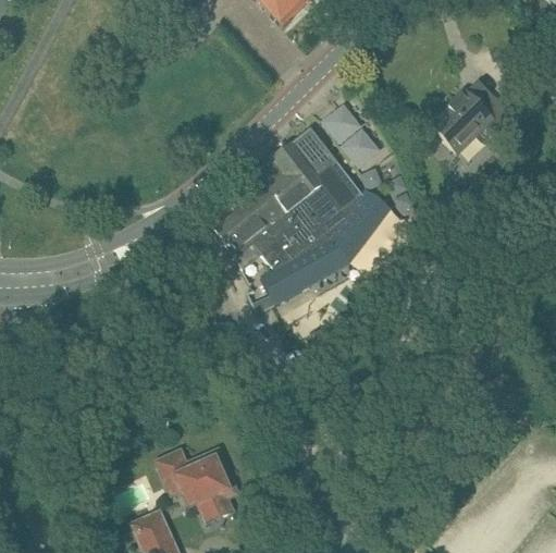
[(257,0),(282,25),(308,0),(257,0)]
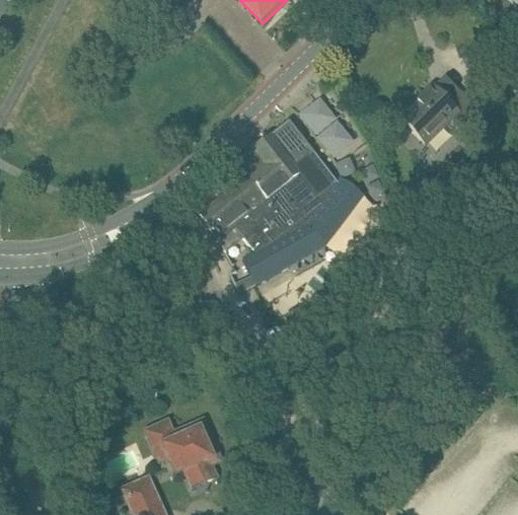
[(400,117),(415,132),(424,141),(448,117),(459,128),(479,107),(458,86),(447,97),(434,84),(400,117)]
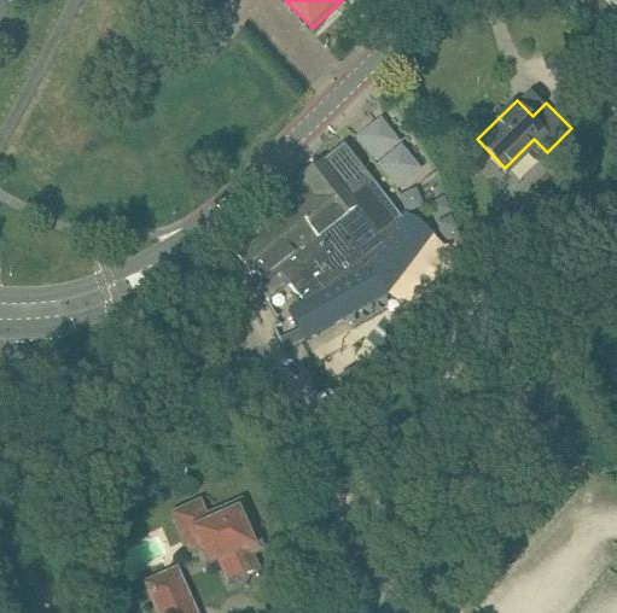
[(368,158),(399,144),(384,114),(354,129),(368,158)]
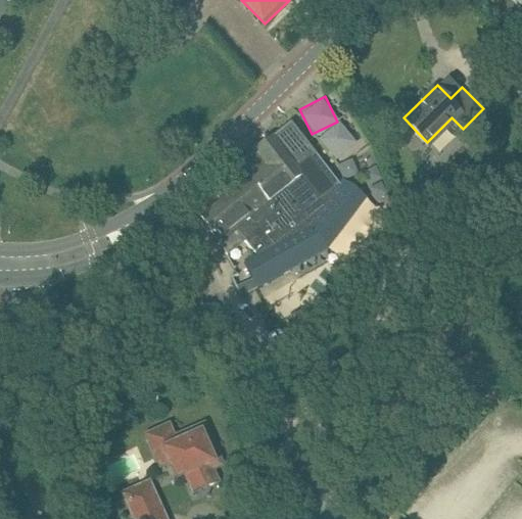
[(328,246),(367,195),(343,178),(340,182),(338,180),(338,181),(315,151),(316,151),(291,120),(255,148),(257,150),(252,154),(254,158),(228,180),(234,187),(201,213),(221,241),(237,228),(257,252),(244,258),(253,276),(237,284),(241,293),(257,285),(257,286),(328,246)]
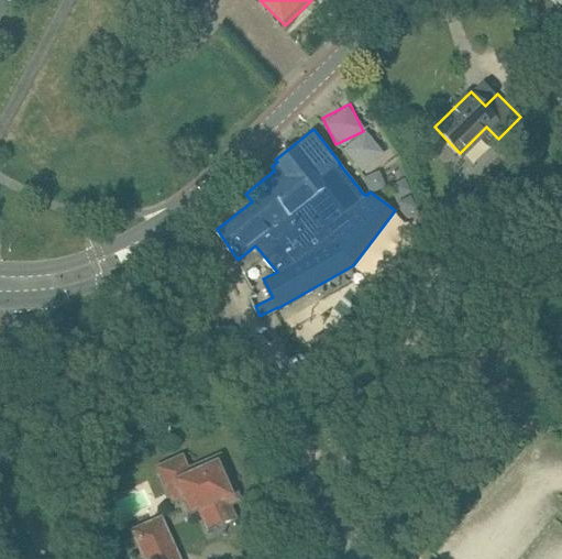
[(182,458),(156,469),(173,503),(182,499),(189,514),(197,511),(202,521),(229,508),(223,496),(229,494),(222,480),(229,478),(219,457),(187,471),(182,458)]
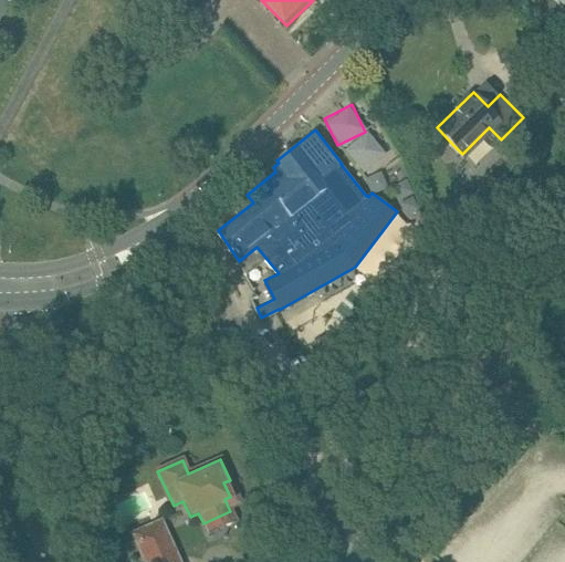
[(184,561),(163,516),(131,530),(144,561),(184,561)]
